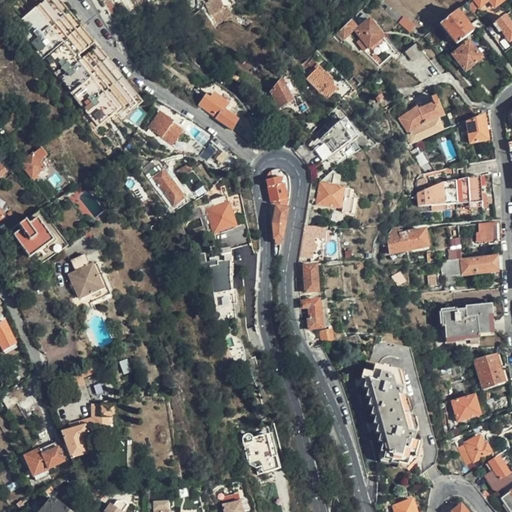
[(90,48),(51,0),(48,0),(39,7),(27,16),(15,25),(26,38),(28,37),(88,112),(86,113),(97,126),(130,99),(111,76),(114,73),(94,46),(90,48)]
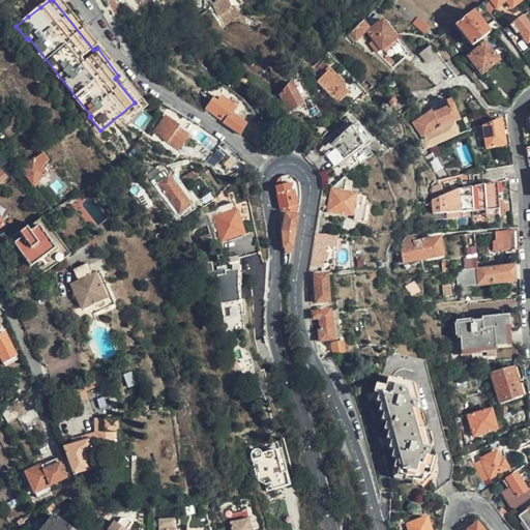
[(16,0),(28,17),(40,7),(33,0),(16,0)]
